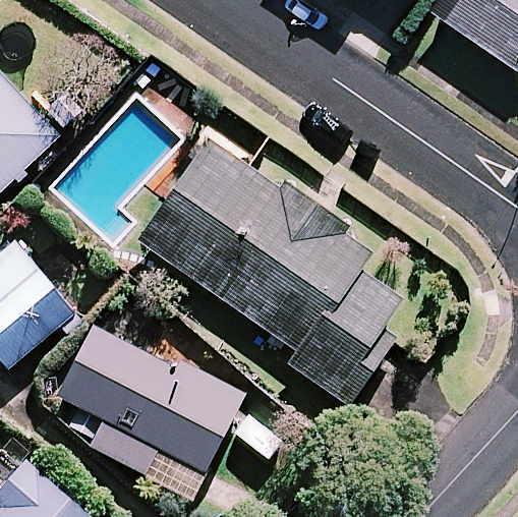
[(458,0),(447,17),(517,65),(517,0),(458,0)]
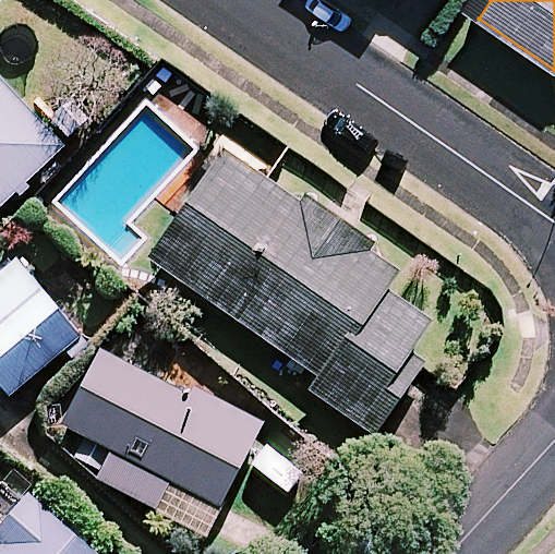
[(0,205),(63,147),(0,79),(0,205)]
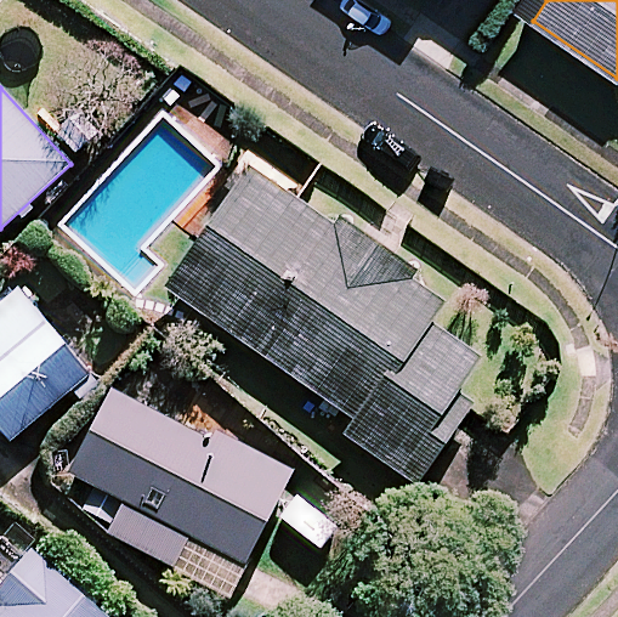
[(332,221),(247,163),(162,287),(353,419),(342,434),(415,484),(474,401),(457,389),(480,356),(429,321),(443,299),(412,277),(417,269),(336,213),(332,221)]
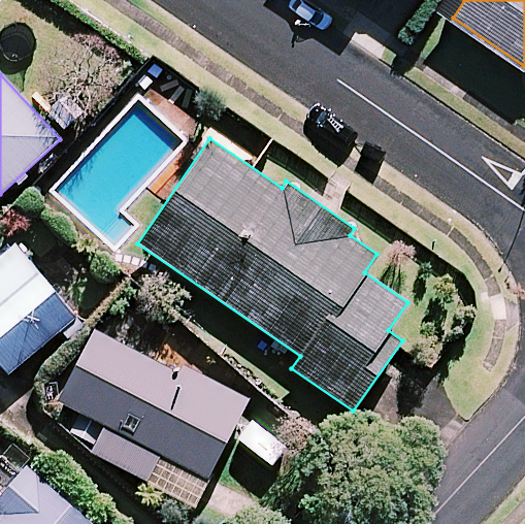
[(74,315),(13,243),(0,255),(0,365),(6,372),(74,315)]
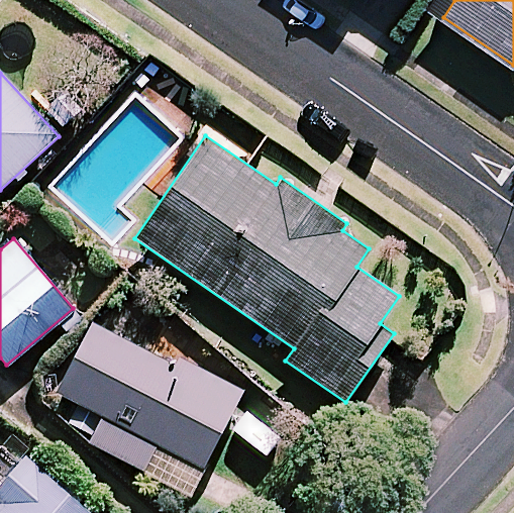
[(179,356),(175,366),(92,322),(55,392),(102,417),(89,442),(141,471),(157,443),(202,468),(243,391),(179,356)]
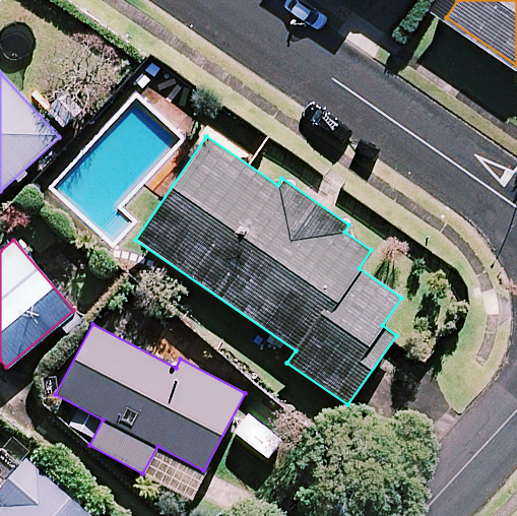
[(157,446),(142,473),(189,498),(203,470),(157,446)]
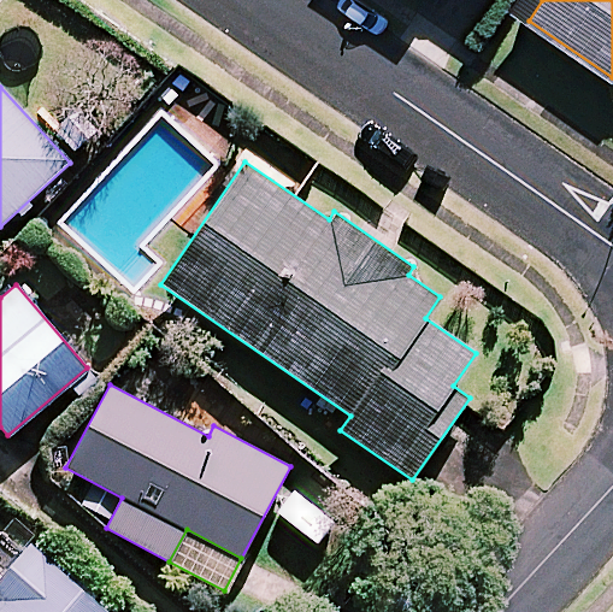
[(102,611),(24,543),(0,572),(0,611),(102,611)]
